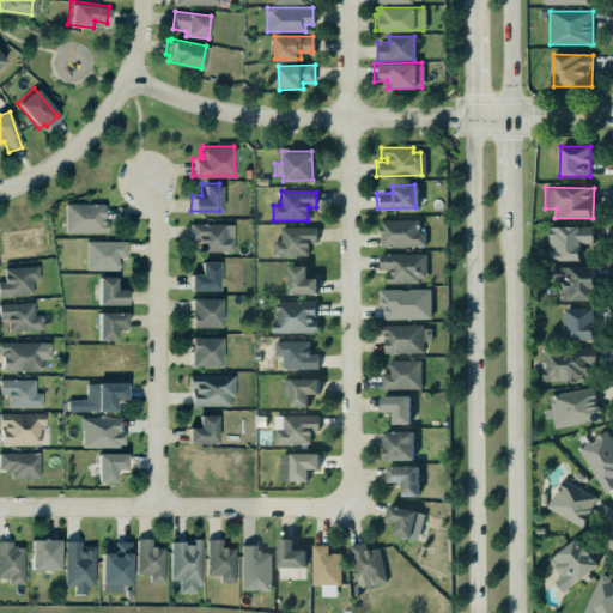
[(65,232),(105,232),(107,204),(65,204),(65,232)]
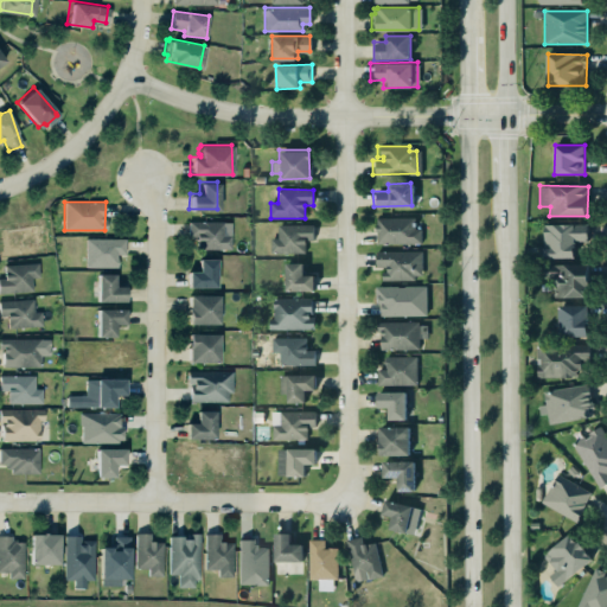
[(376,218),(377,246),(421,244),(421,229),(411,229),(411,218),(376,218)]
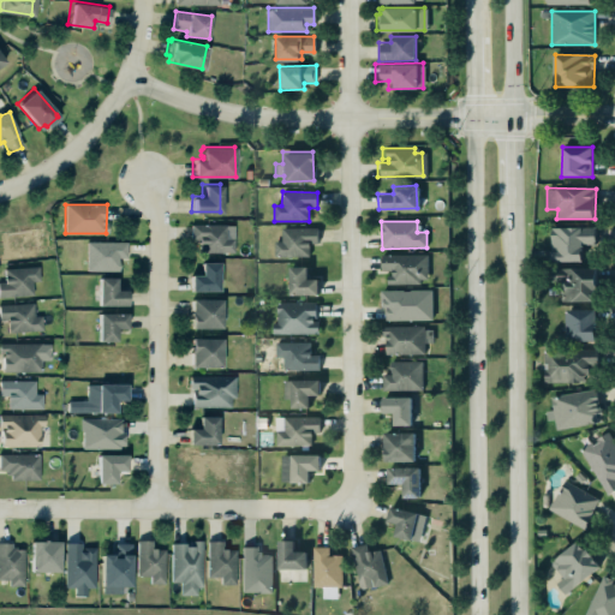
[(199,252),(234,252),(234,225),(191,225),(191,243),(199,243),(199,252)]
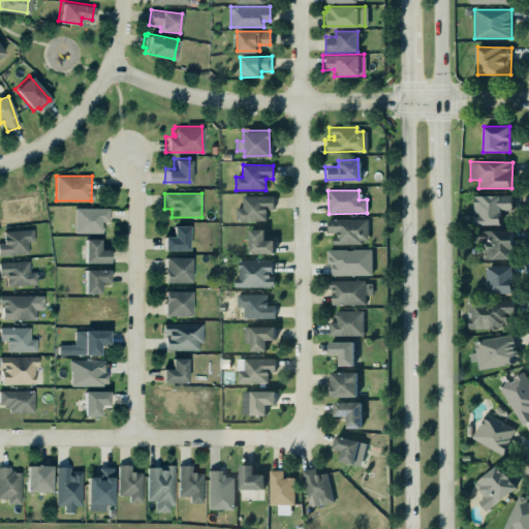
[(271,194),(271,208),(263,208),(263,219),(234,220),(234,207),(240,207),(240,195),(271,194)]
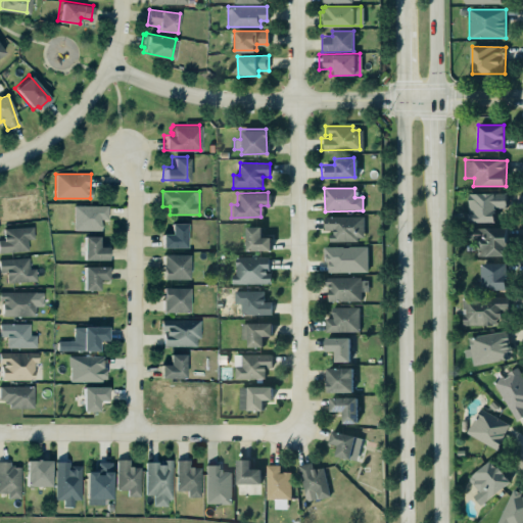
[(469,223),(496,223),(495,210),(507,210),(507,193),(468,194),(469,223)]
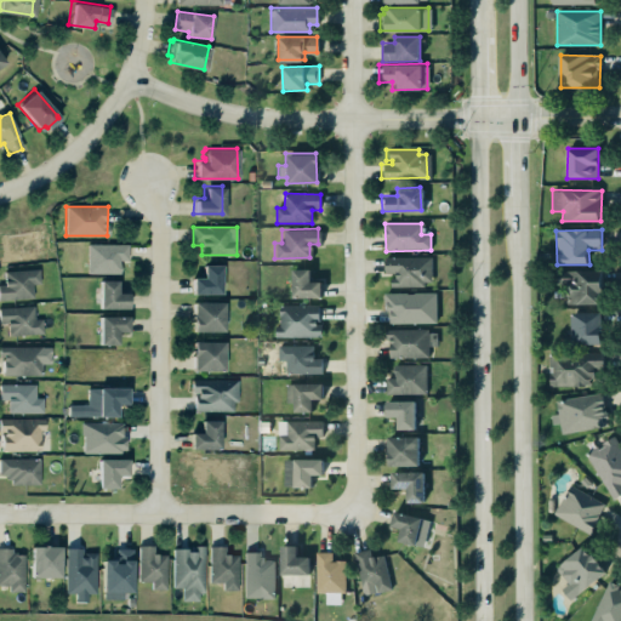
[(86,244),(86,272),(117,272),(117,258),(125,258),(125,244),(86,244)]
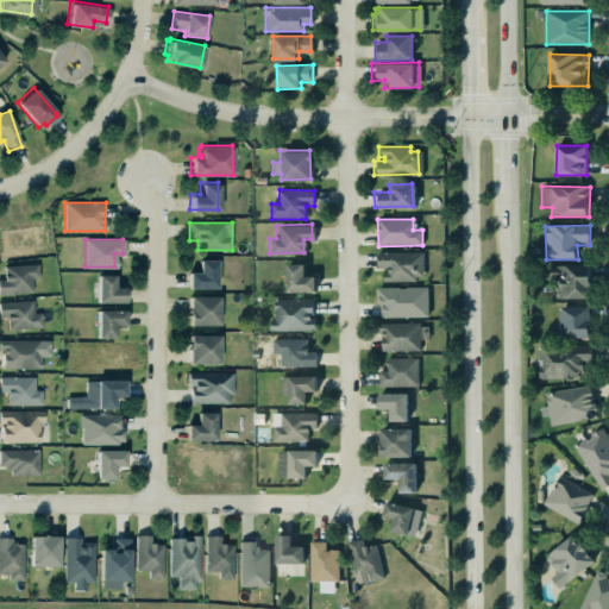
[(383,282),(425,281),(424,252),(378,253),(378,270),(383,270),(383,282)]
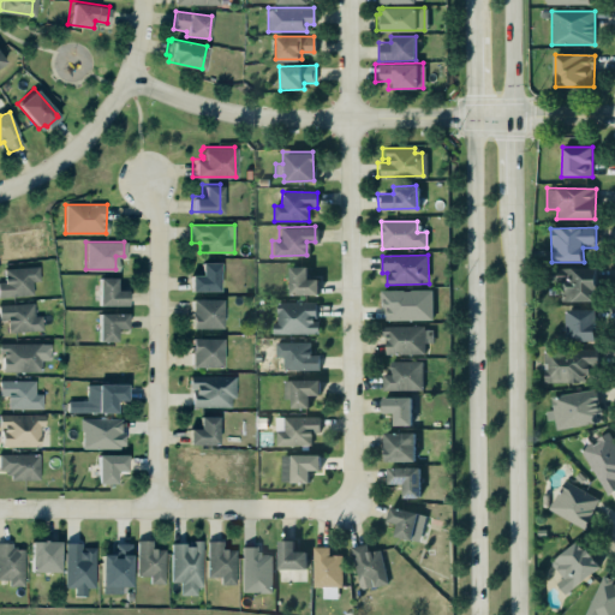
[(191,292),(220,291),(220,263),(202,263),(202,275),(191,275),(191,292)]
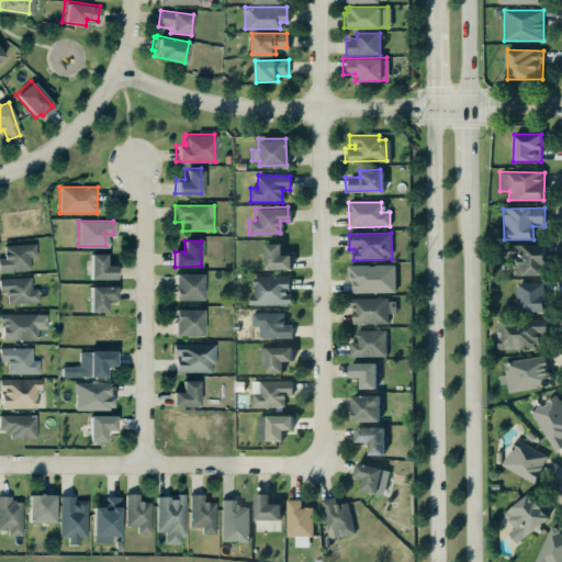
[(0,257),(0,271),(31,270),(30,257),(36,257),(36,244),(3,245),(4,257),(0,257)]
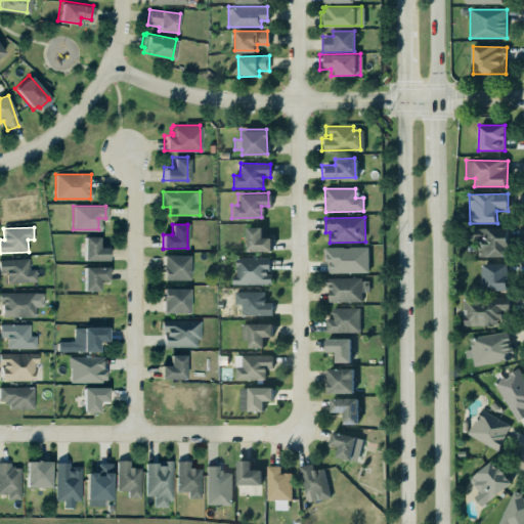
[(247,251),(270,252),(271,238),(262,238),(262,227),(248,227),(247,251)]
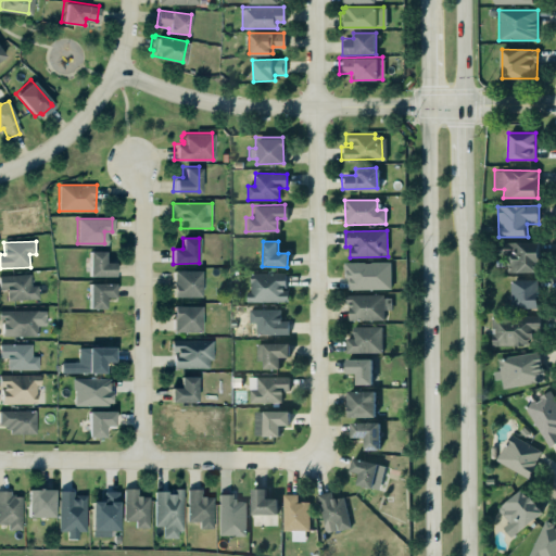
[(540,242),(498,242),(498,254),(507,254),(507,273),(534,273),(534,261),(539,261),(540,242)]
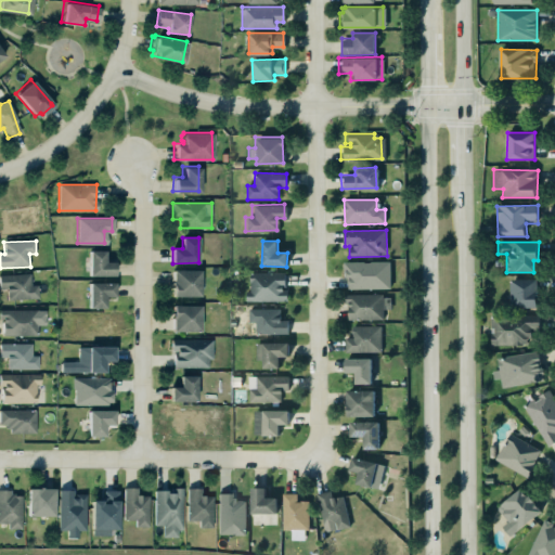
[(90,276),(115,276),(114,262),(105,262),(105,250),(89,250),(90,276)]
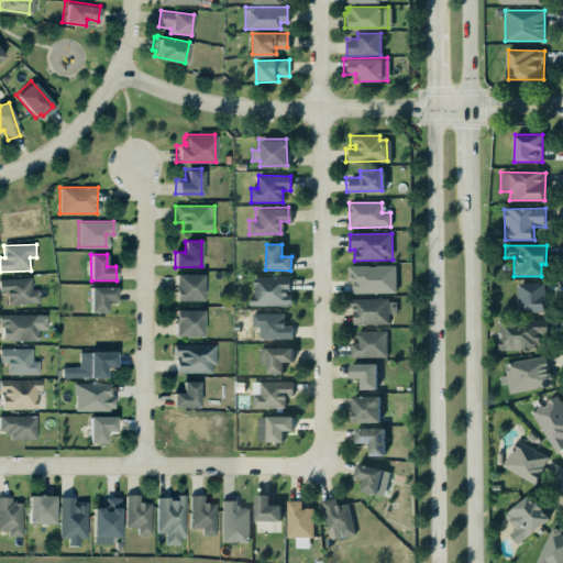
[(394,261),(394,291),(350,291),(350,278),(345,278),(345,261),(394,261)]
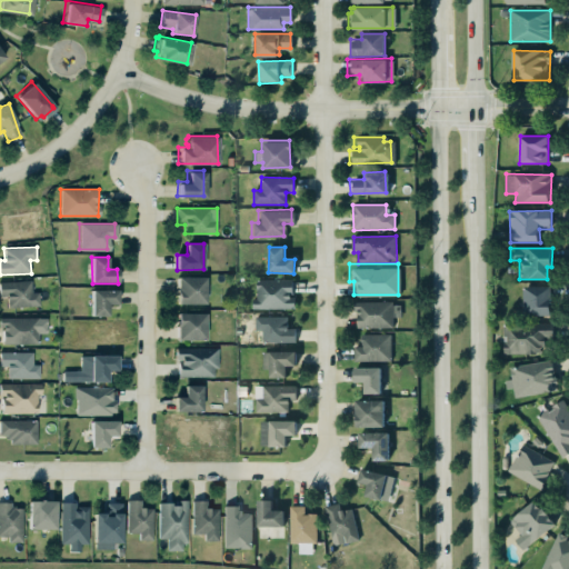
[(206,277),(178,277),(177,303),(205,303),(206,277)]
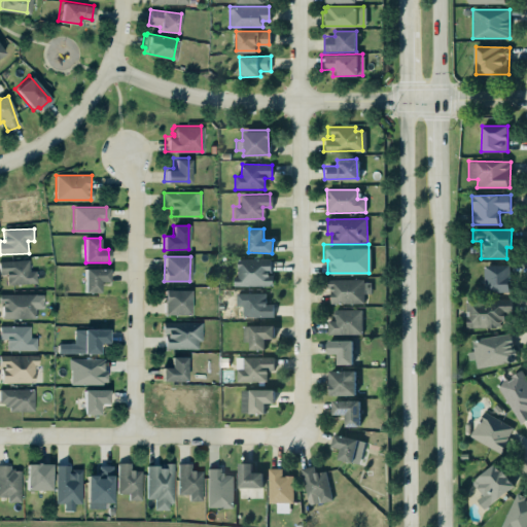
[(272,258),(236,259),(237,286),(272,286),(272,258)]
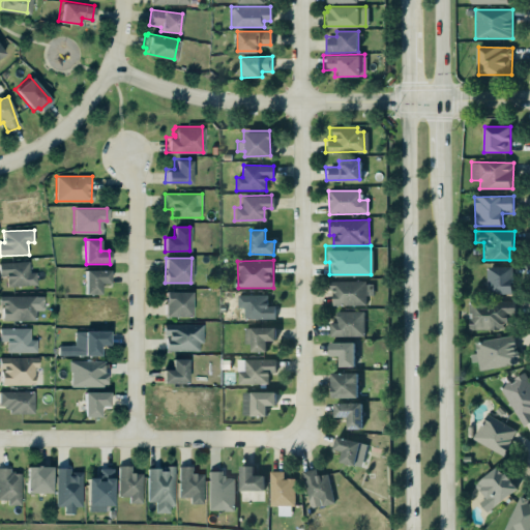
[(7,286),(37,285),(37,272),(29,272),(29,261),(0,262),(0,275),(7,275),(7,286)]
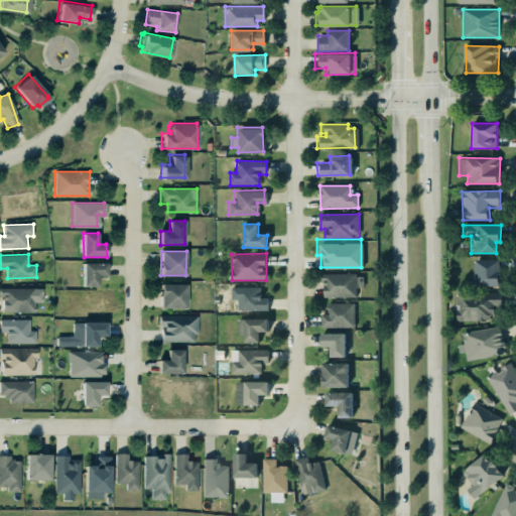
[(476,287),(500,286),(500,260),(475,260),(476,287)]
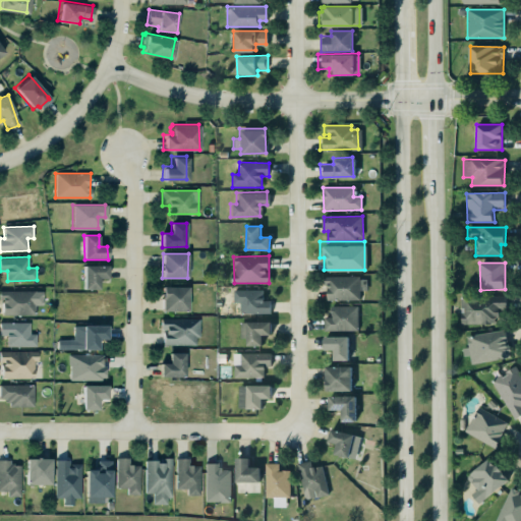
[(81,264),(106,264),(106,277),(97,277),(97,287),(81,287),(81,264)]
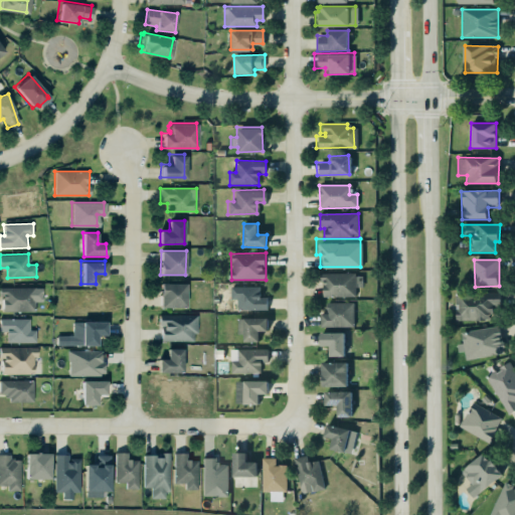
[(322,297),(356,297),(356,288),(362,287),(362,274),(322,274),(322,297)]
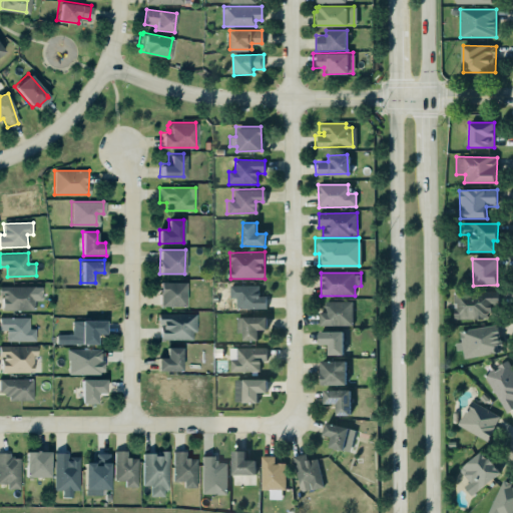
[(158,281),(183,281),(182,305),(157,305),(158,281)]
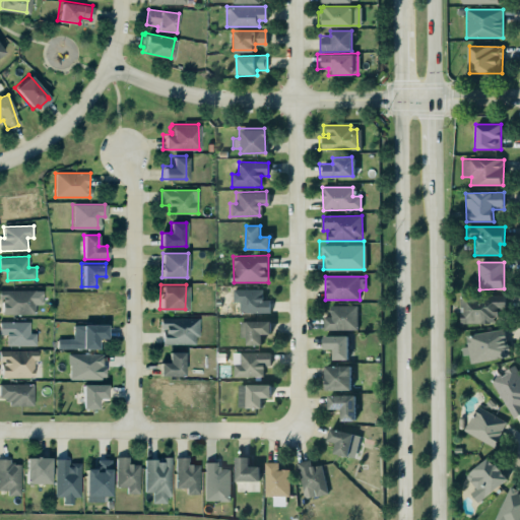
[(43,290),(1,289),(1,314),(38,315),(38,305),(43,305),(43,290)]
